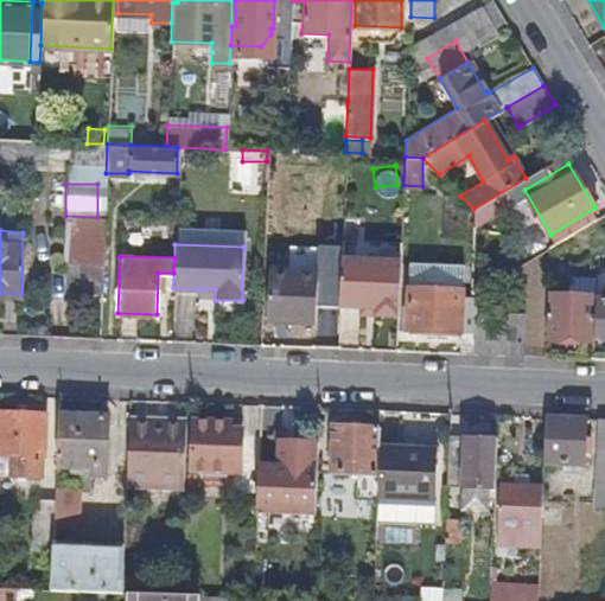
[(401,259),(341,256),(339,305),(360,306),(375,306),(374,313),(399,314),(401,259)]
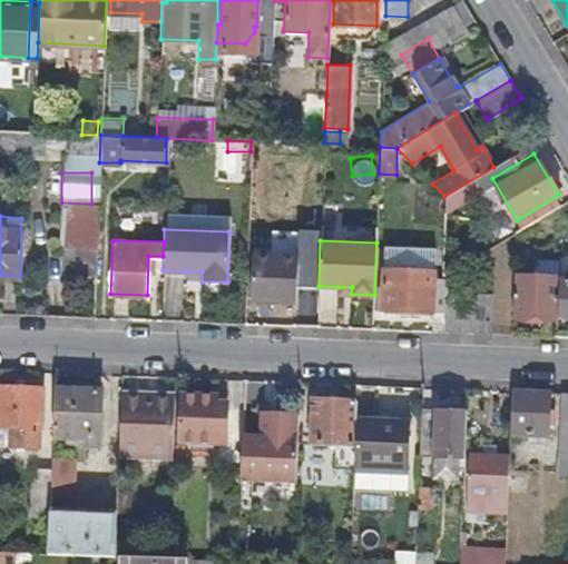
[(412,268),(434,269),(434,247),(383,245),(382,267),(400,268),(400,263),(412,263),(412,268)]
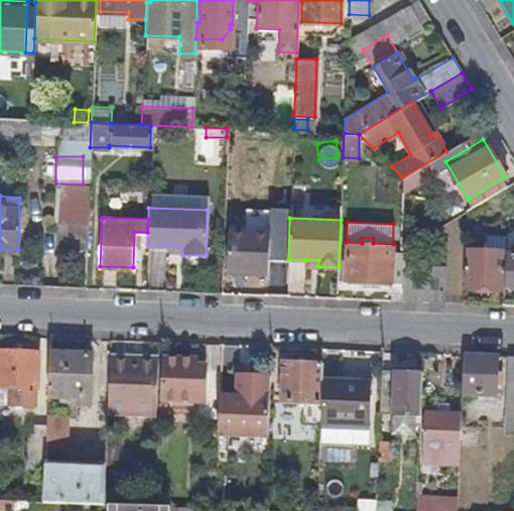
[(268,231),(228,230),(226,270),(267,272),(268,231)]
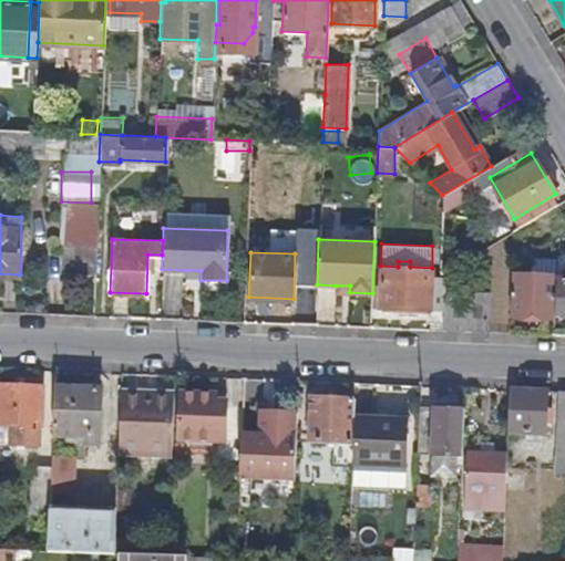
[(555,259),(530,258),(528,273),(555,274),(555,259)]
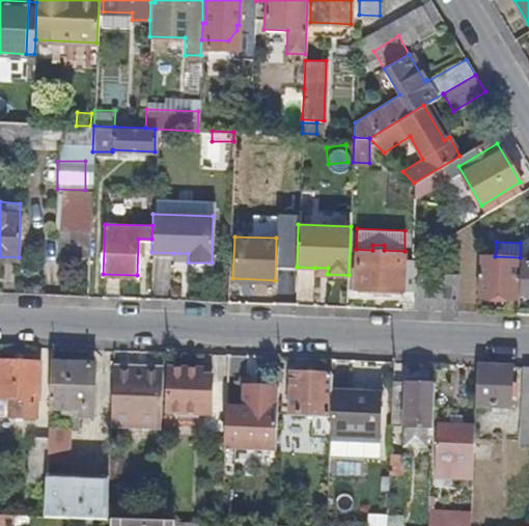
[(372,245),(372,250),(356,249),(355,286),(415,288),(415,277),(416,263),(404,261),(405,251),(384,250),(384,245),(372,245)]
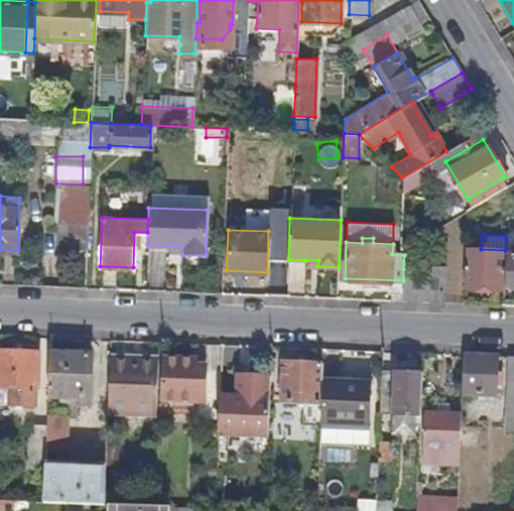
[(182,246),(168,246),(168,254),(182,255),(182,246)]
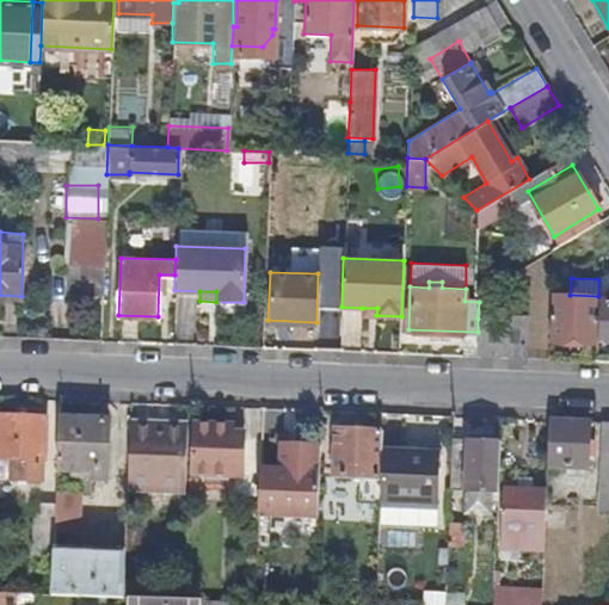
[(598,296),(570,295),(549,295),(548,339),(597,340),(597,335),(598,298),(598,296)]
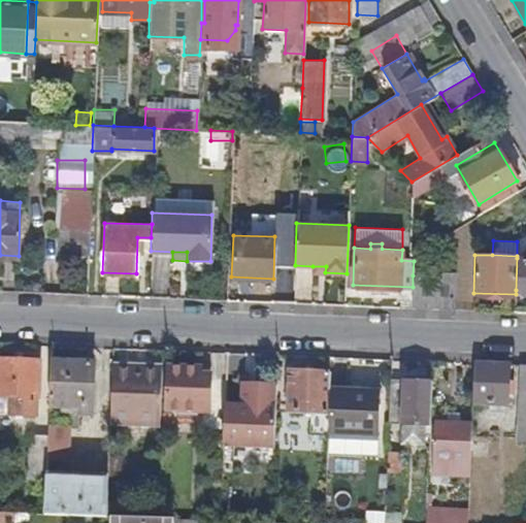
[(525,257),(517,258),(516,290),(525,290),(525,257)]
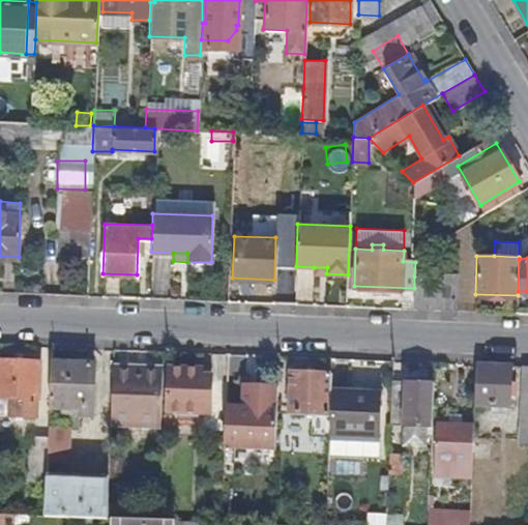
[(38,395),(39,358),(0,357),(0,394),(8,395),(8,412),(35,413),(35,395),(38,395)]
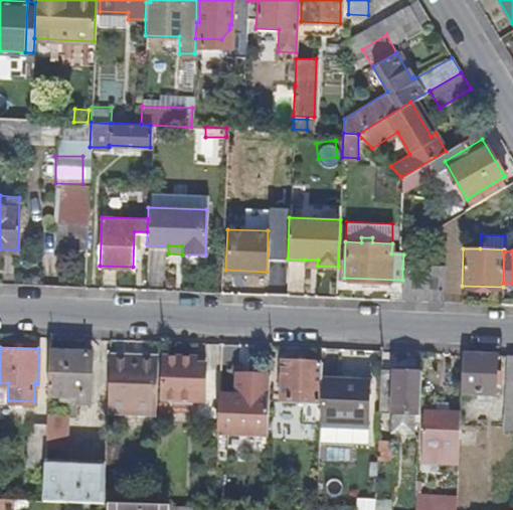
[(91,400),(92,349),(49,347),(47,391),(77,392),(76,399),(91,400)]
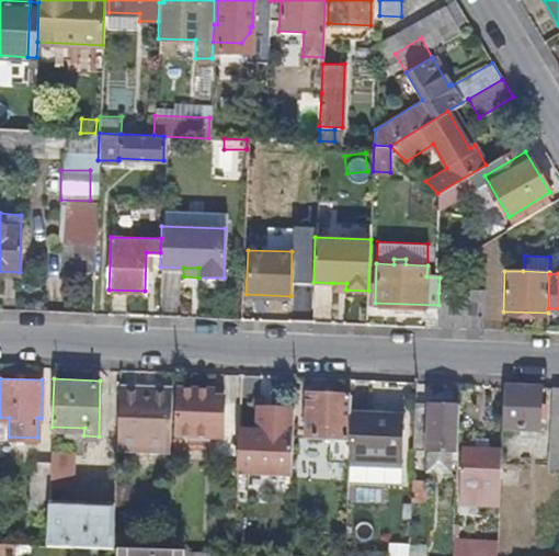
[(172,386),(120,383),(117,446),(169,449),(172,386)]
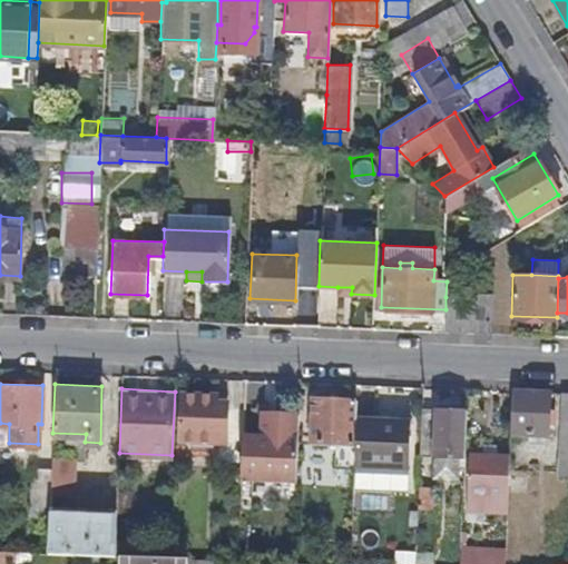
[(510,455),(509,467),(522,468),(524,433),(547,434),(548,391),(512,388),(510,455)]
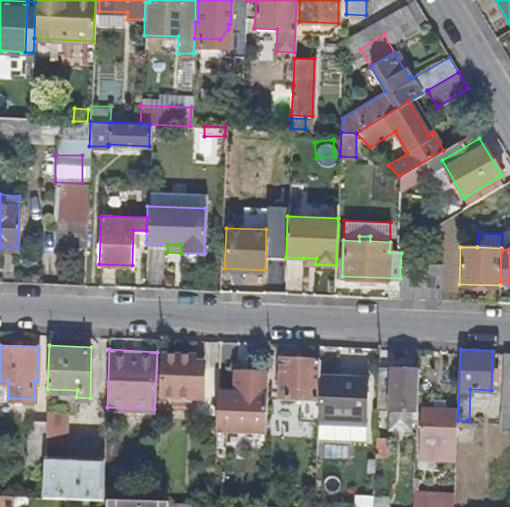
[(193,353),(161,352),(159,396),(202,398),(203,360),(193,359),(193,353)]
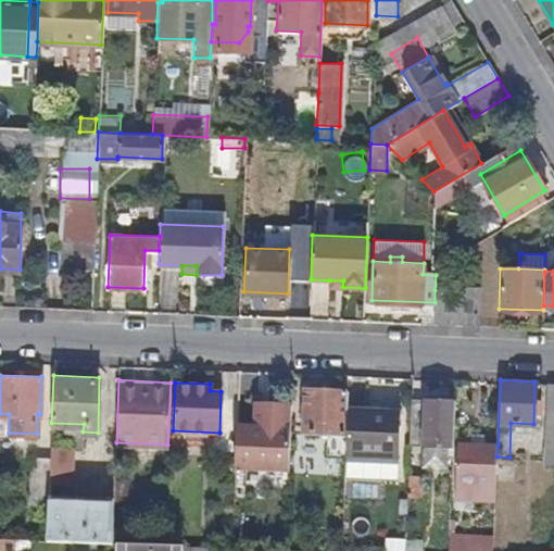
[(345,405),(347,389),(303,388),(302,430),(345,433),(345,405)]
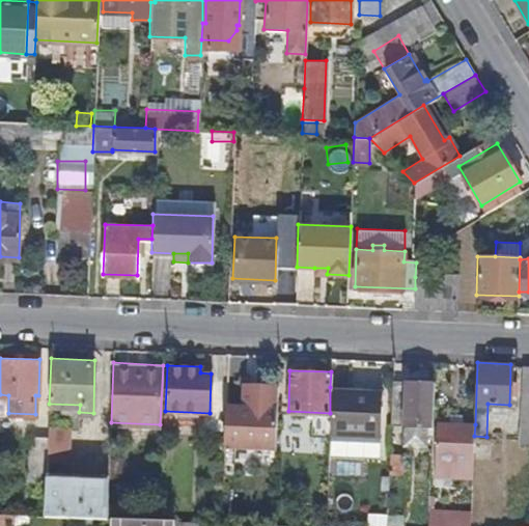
[(391,423),(405,423),(433,424),(435,381),(393,380),(391,423)]
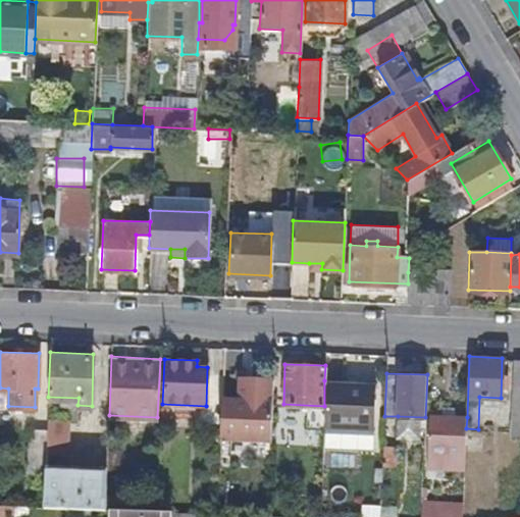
[(372,428),(374,382),(324,380),(324,406),(323,426),(372,428)]
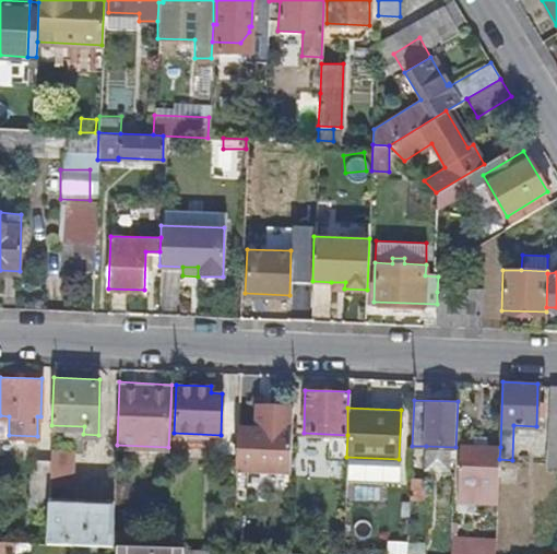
[(255,426),(237,425),(237,434),(236,469),(247,469),(291,471),(292,449),(292,427),(255,426)]
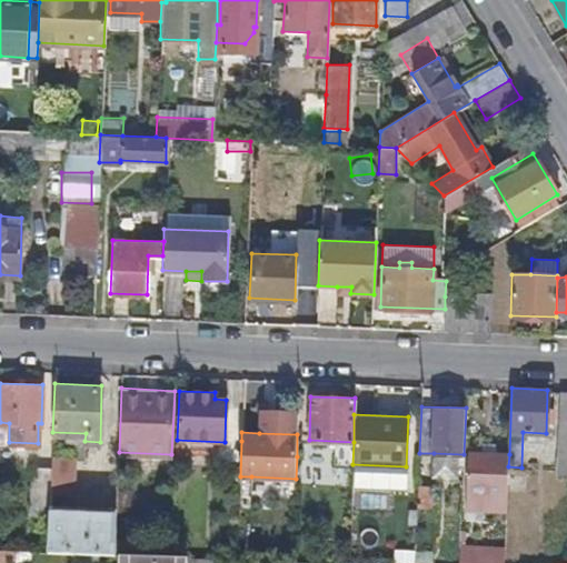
[(464,454),(434,453),(433,475),(458,475),(458,462),(464,462),(464,454)]
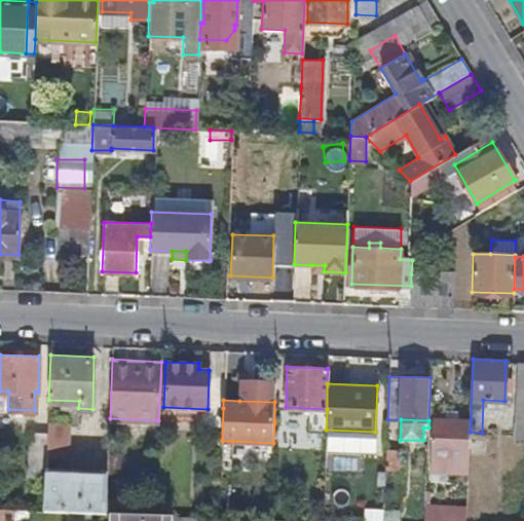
[(432,419),(432,420),(432,428),(429,469),(469,470),(470,432),(471,420),(432,419)]
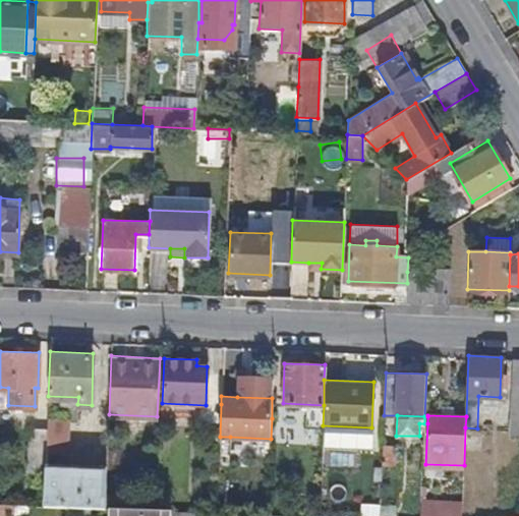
[(47,426),(46,448),(60,449),(61,418),(47,417),(47,426)]
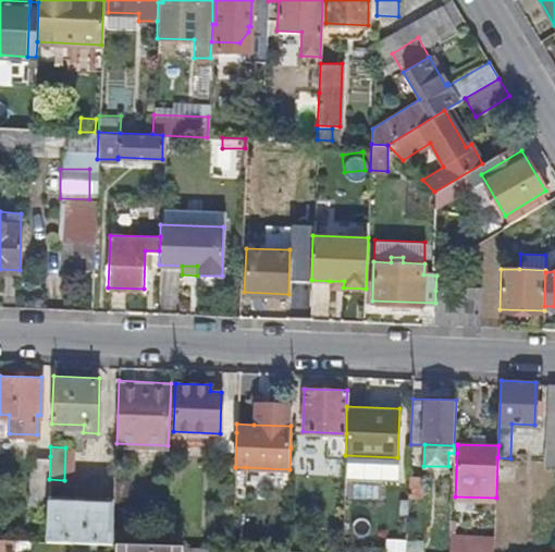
[(304,480),(305,449),(291,448),(290,469),(288,479),(304,480)]
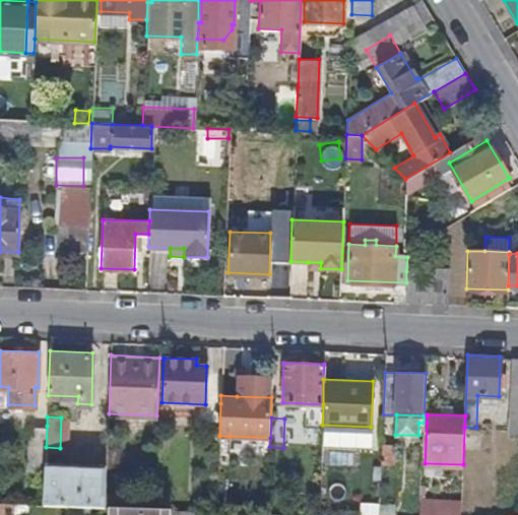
[(30,425),(28,455),(46,456),(46,447),(47,426),(30,425)]
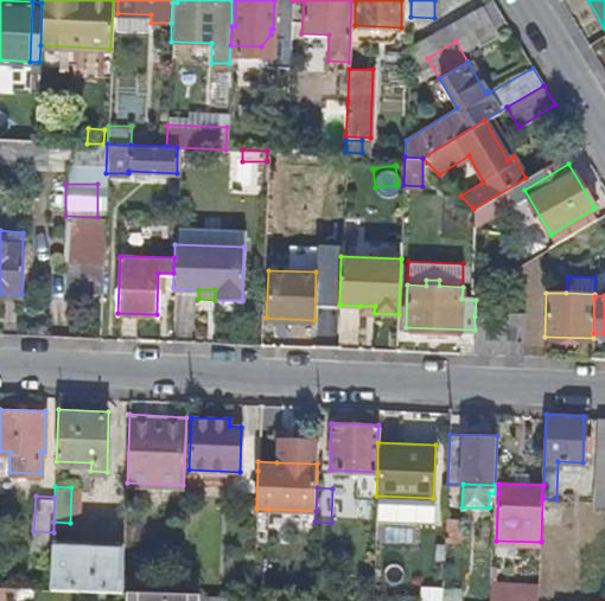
[(458,538),(459,519),(446,518),(445,538),(458,538)]
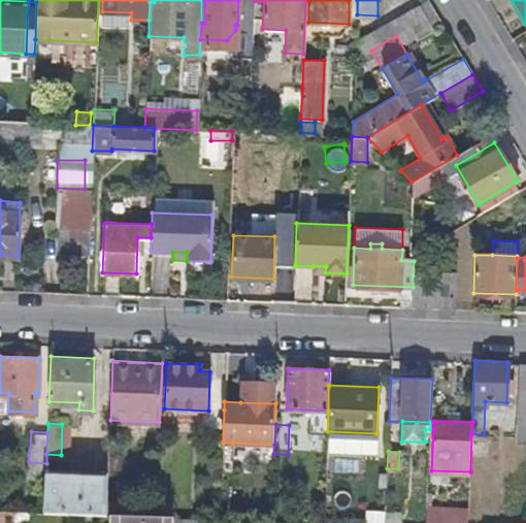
[(356,455),(333,454),(333,466),(356,467),(356,455)]
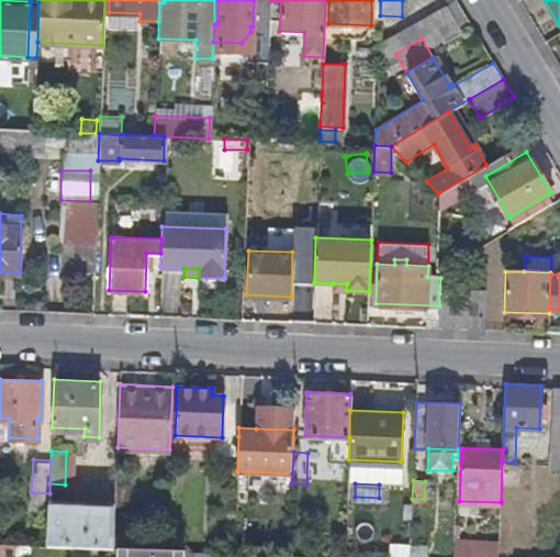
[(115,501),(49,498),(47,544),(71,545),(113,547),(115,501)]
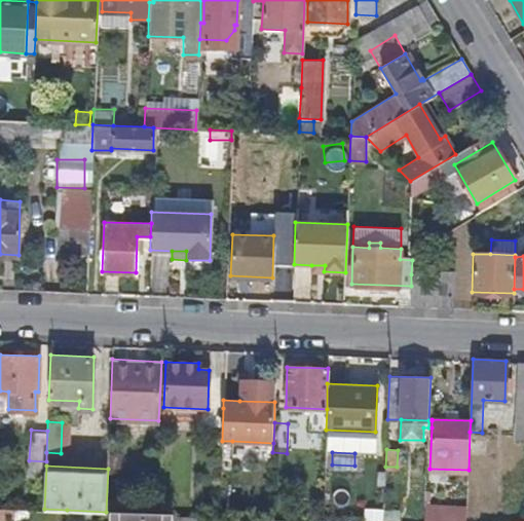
[(423,520),(465,520),(466,506),(425,505),(423,520)]
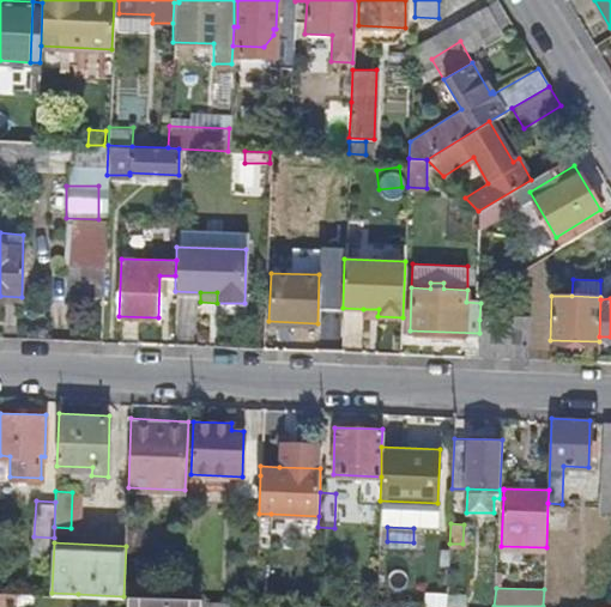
[(200,606),(201,600),(129,596),(128,606),(200,606)]
